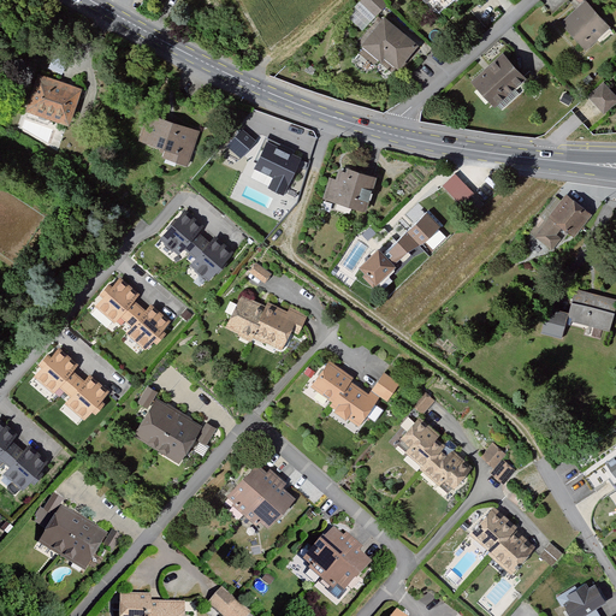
[(366,19),(386,9),(380,0),(356,0),(355,1),(366,19)]
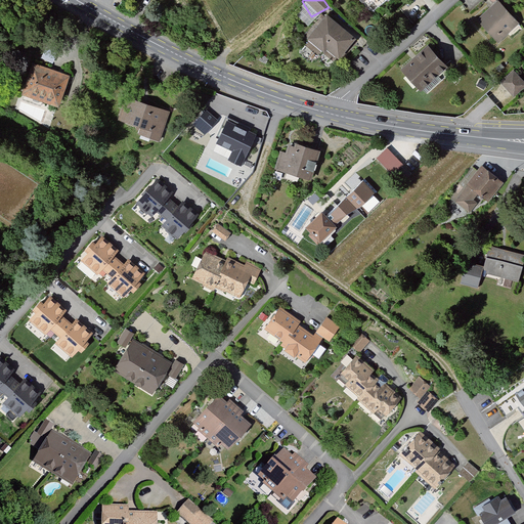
[(497,1),(476,20),(497,44),(519,24),(497,1)]
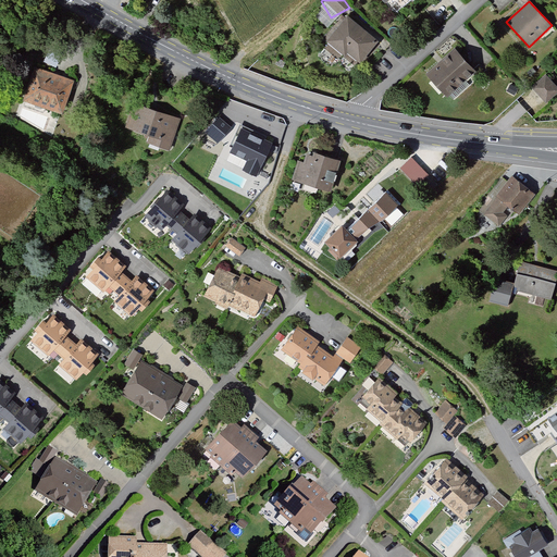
[(359,64),(378,41),(346,15),(325,41),(343,57),(346,54),(359,64)]
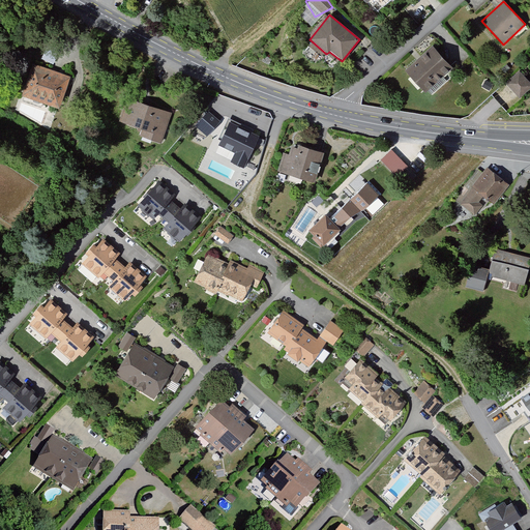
[(432,48),(405,71),(424,93),(452,68),(432,48)]
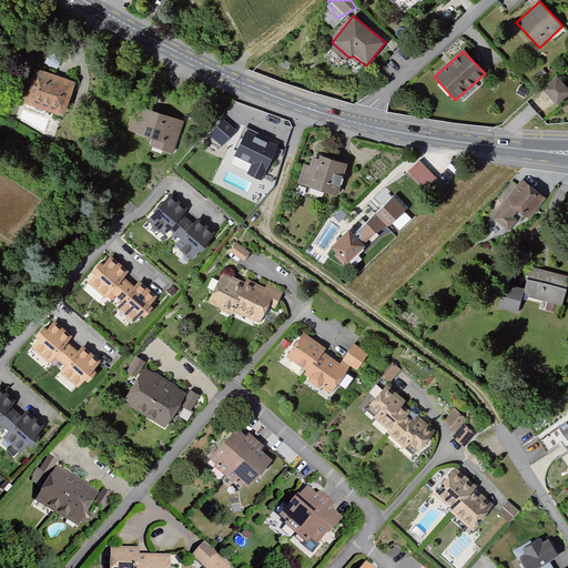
[(73,83),(33,69),(21,103),(62,118),(73,83)]
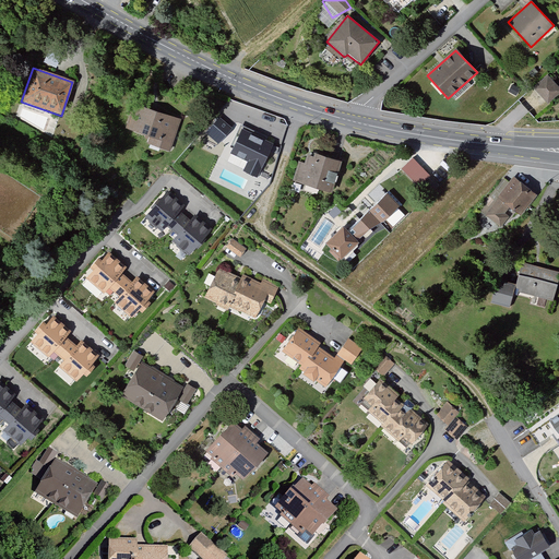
[(549,102),(558,92),(558,83),(549,72),(534,85),(549,102)]
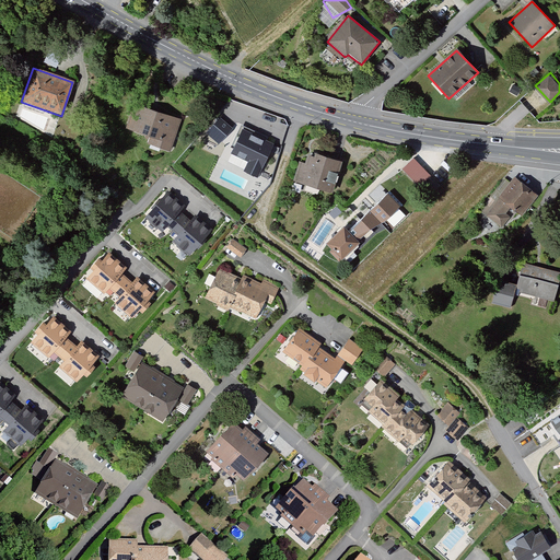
[(135,104),(126,129),(161,142),(159,150),(168,153),(179,119),(135,104)]
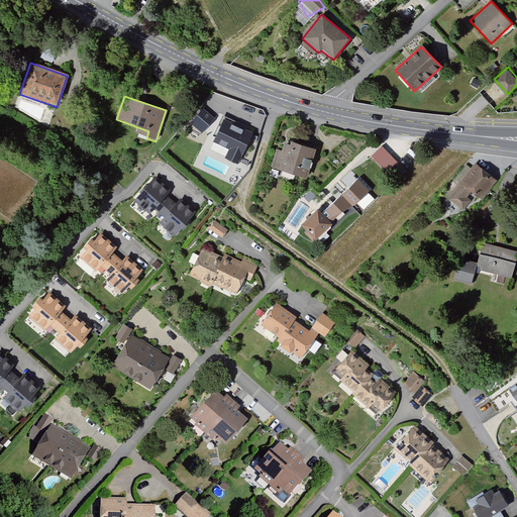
[(202,133),(215,119),(204,109),(191,122),(202,133)]
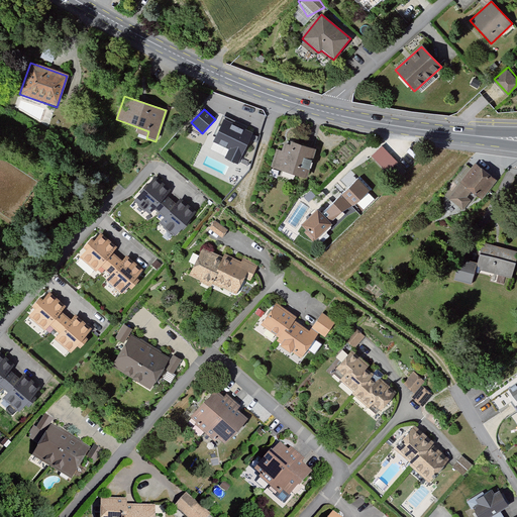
[(224,120),(214,142),(229,149),(225,158),(238,164),(253,133),(224,120)]
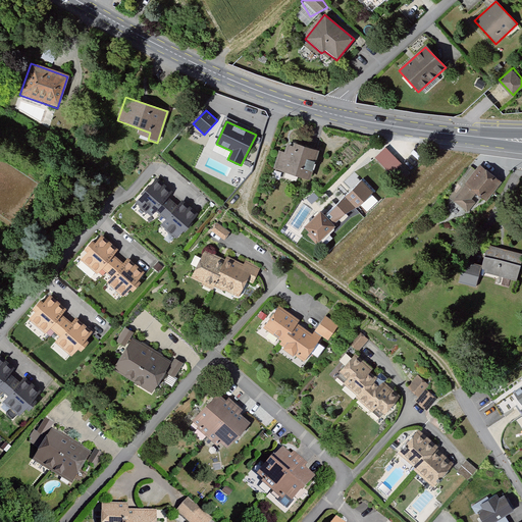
[(282,139),(272,168),(308,180),(317,150),(282,139)]
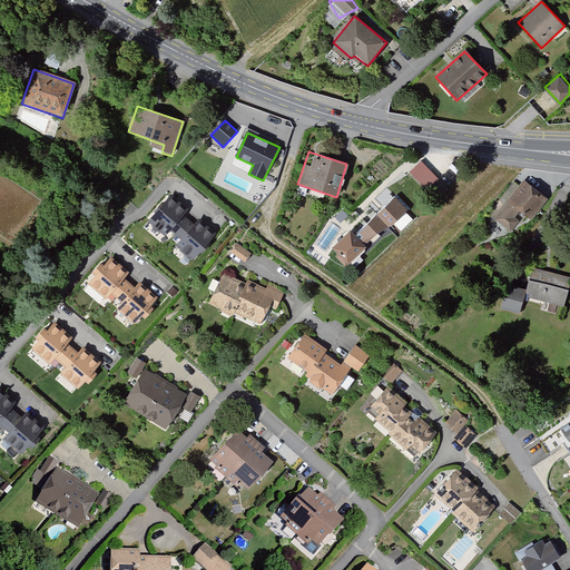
[(440,182),(421,164),(411,174),(430,192),(440,182)]
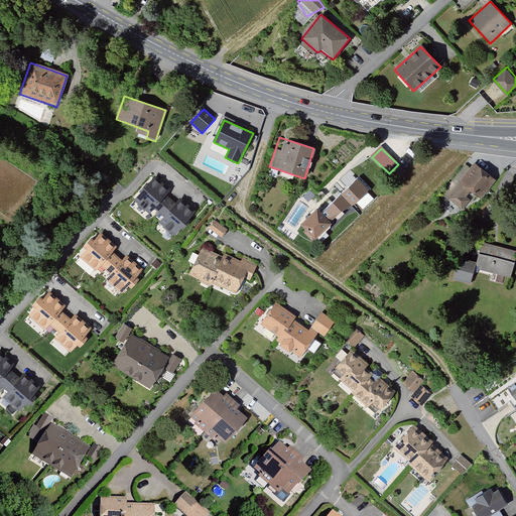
[(458,182),(460,184),(446,199),(462,211),(469,203),(465,198),(464,195),(468,190),(478,200),(494,180),(474,164),(458,182)]
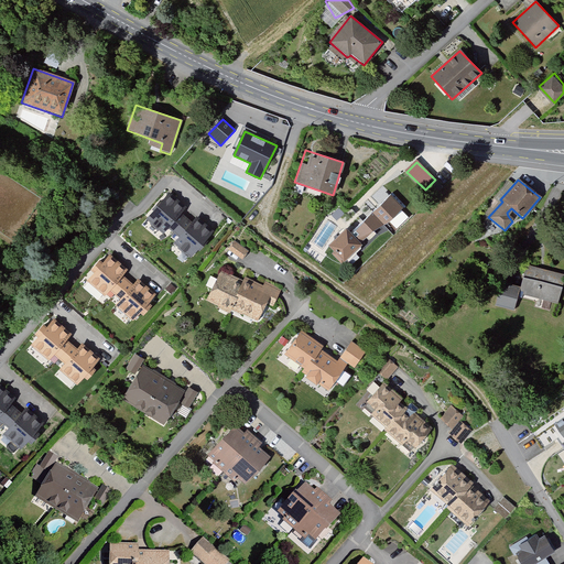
[(188,212),(166,193),(141,220),(164,239),(188,212)]
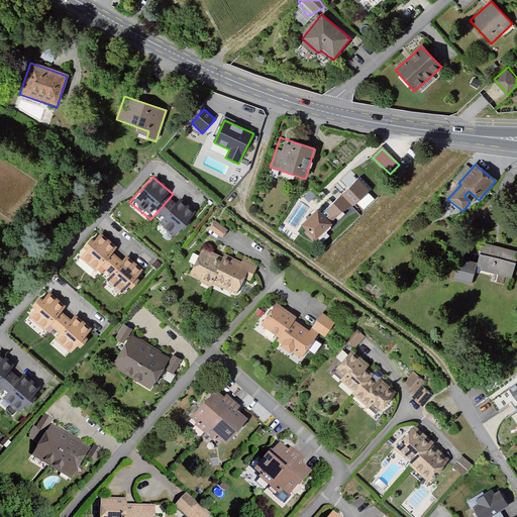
[(358,177),(339,195),(349,205),(370,188),(358,177)]
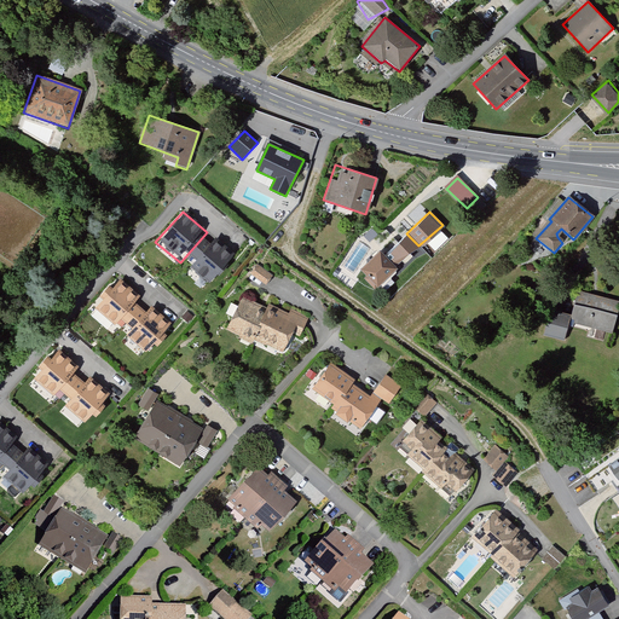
[(235,254),(207,232),(180,262),(208,285),(235,254)]
